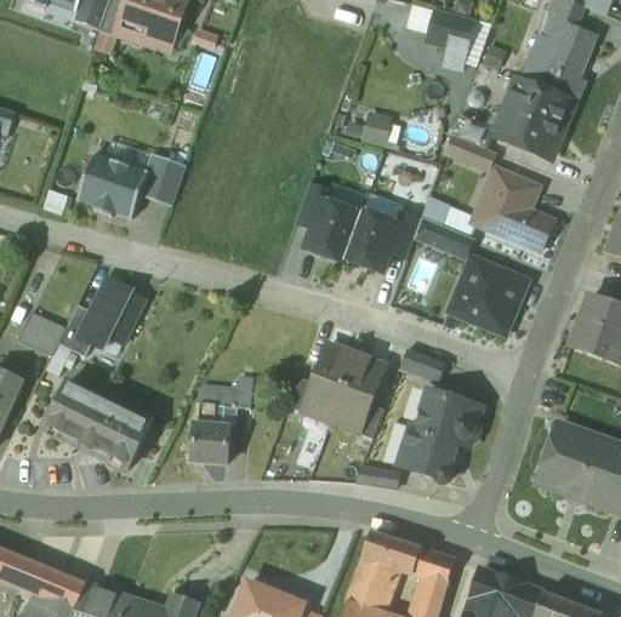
[(23,0),(46,7),(49,1),(77,11),(80,0),(23,0)]
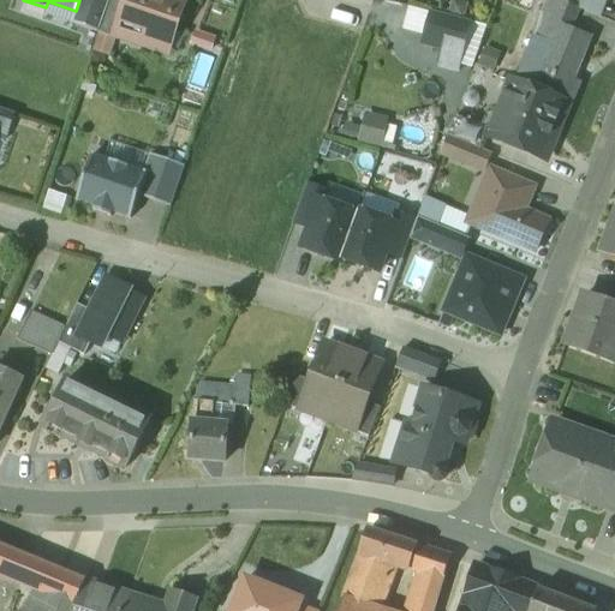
[(79,0),(76,11),(72,21),(97,30),(108,0),(79,0)]
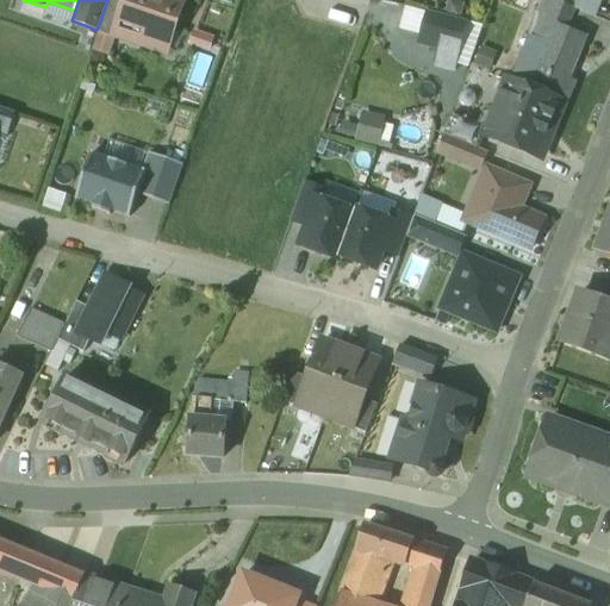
[(107,0),(97,30),(116,36),(119,27),(116,26),(124,0),(107,0)]
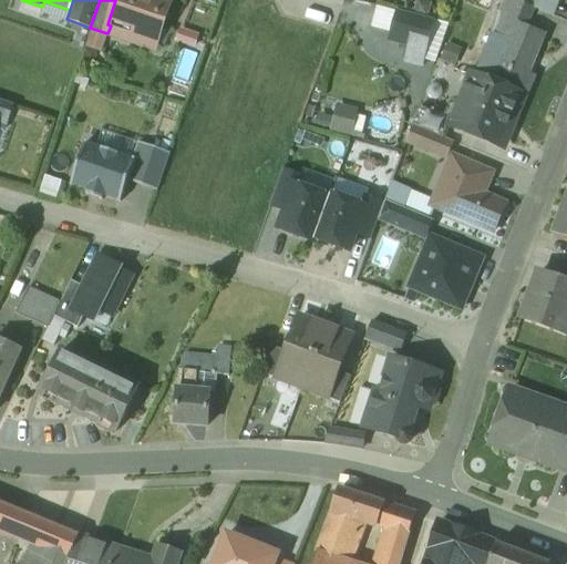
[(115,0),(107,24),(111,26),(113,17),(134,24),(132,32),(156,41),(169,0),(115,0)]
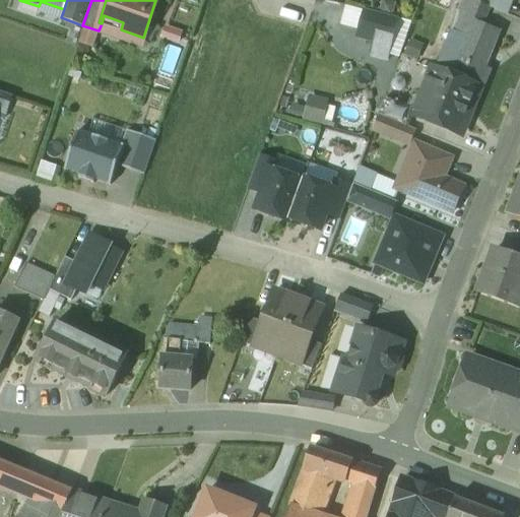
[(346,0),(342,16),(358,19),(362,1),(356,0),(346,0)]
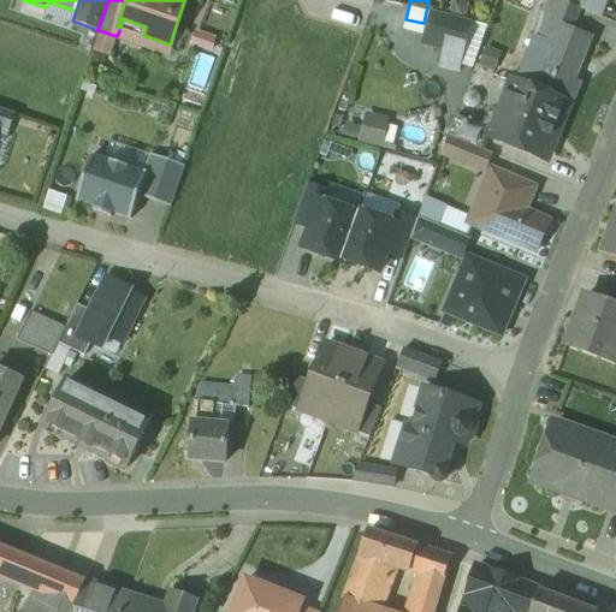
[(579,6),(563,0),(546,0),(543,10),(548,12),(573,22),(579,6)]
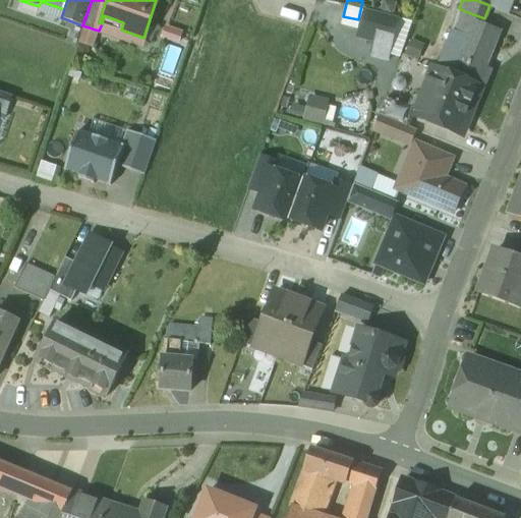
[(412,19),(366,7),(358,35),(377,40),(372,53),(389,57),(391,47),(401,50),(412,19)]
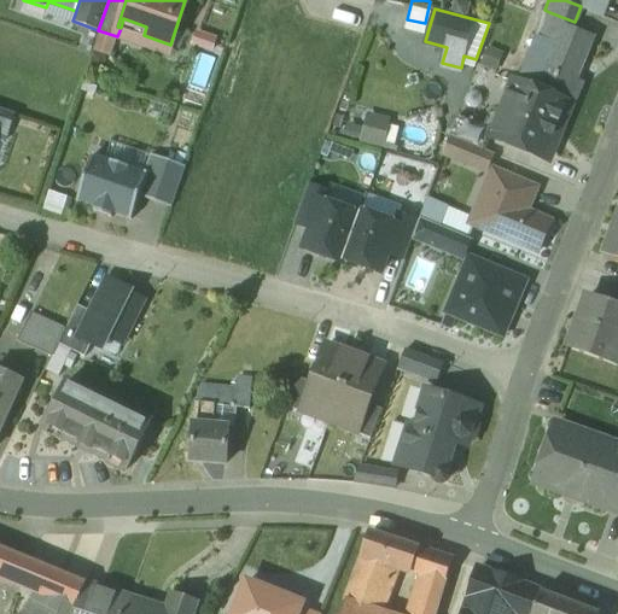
[(575,22),(549,12),(542,39),(549,41),(531,86),(571,101),(579,81),(571,77),(579,54),(586,57),(593,36),(571,28),(575,22)]
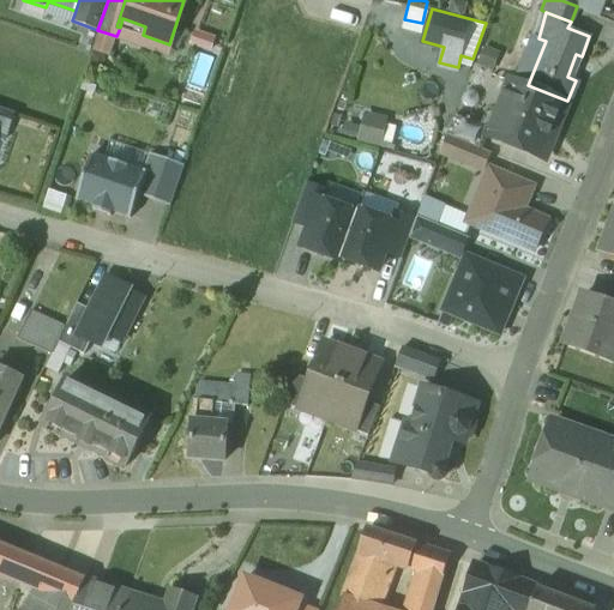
[(92,48),(110,54),(116,36),(97,30),(92,48)]
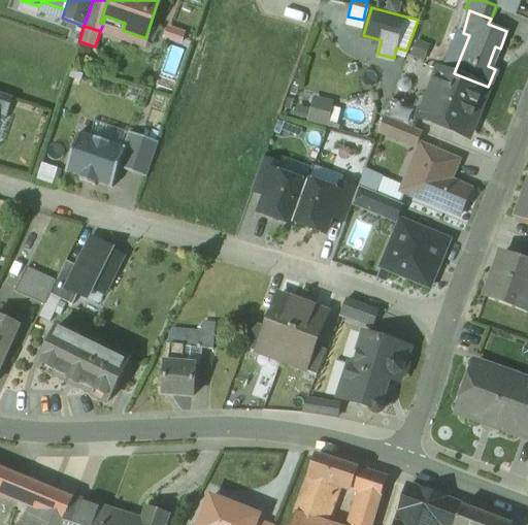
[(454,73),(438,67),(418,116),(464,134),(476,104),(480,105),(488,87),(454,73)]
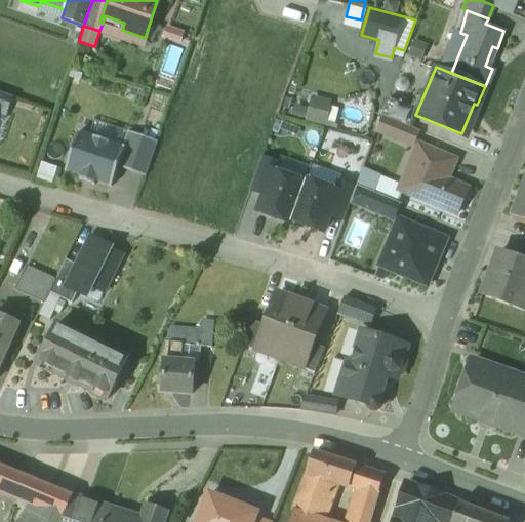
[(12,94),(0,89),(0,114),(4,116),(12,94)]
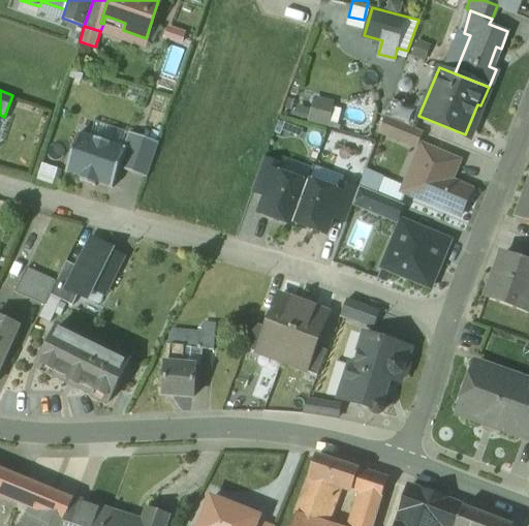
[(334,97),(313,93),(307,121),(328,125),(334,97)]
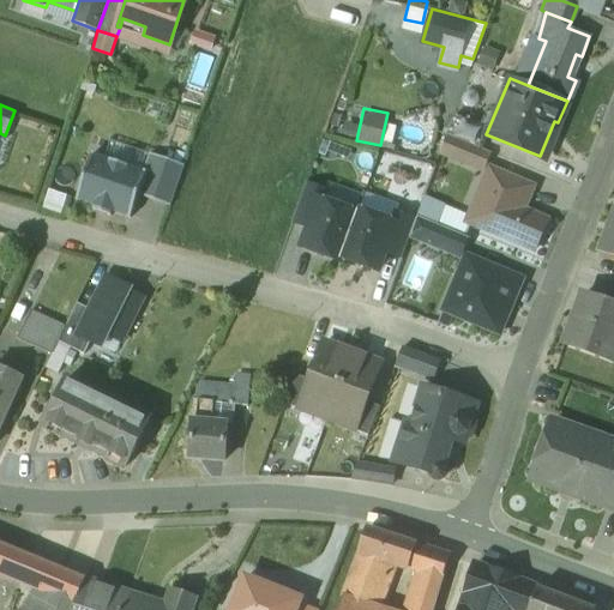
[(483,125),(455,113),(446,132),(459,138),(476,144),(483,125)]
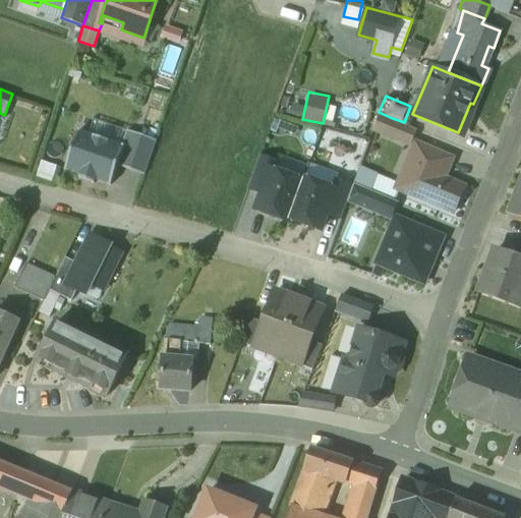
[(404,122),(390,117),(384,131),(409,141),(415,127),(404,122)]
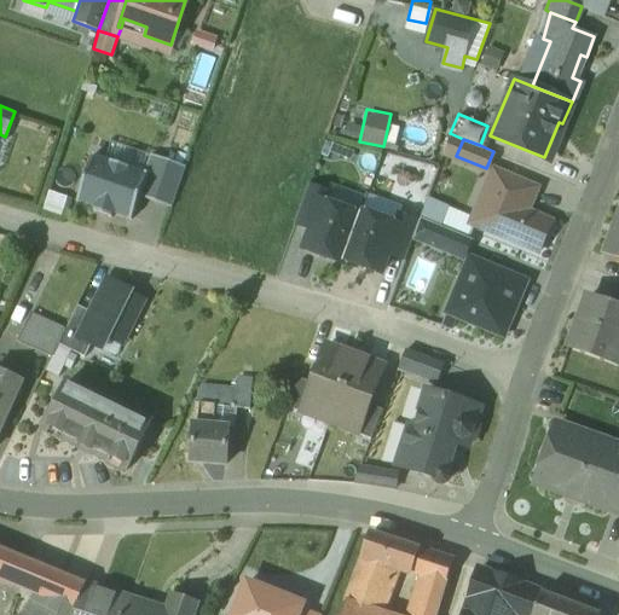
[(185,164),(152,154),(146,173),(139,193),(172,204),(185,164)]
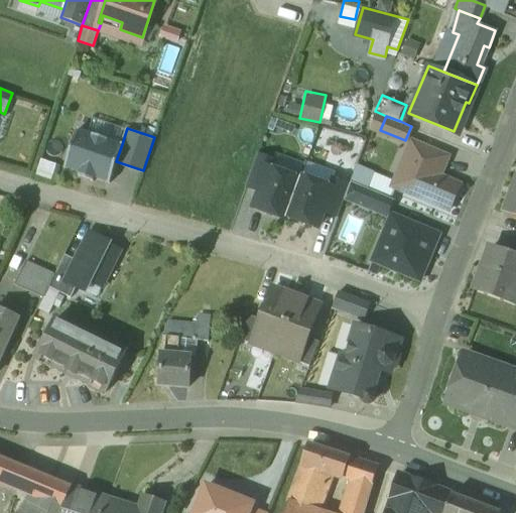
[(122,144),(78,130),(66,166),(80,171),(79,174),(94,179),(95,176),(110,181),(116,161),(122,144)]
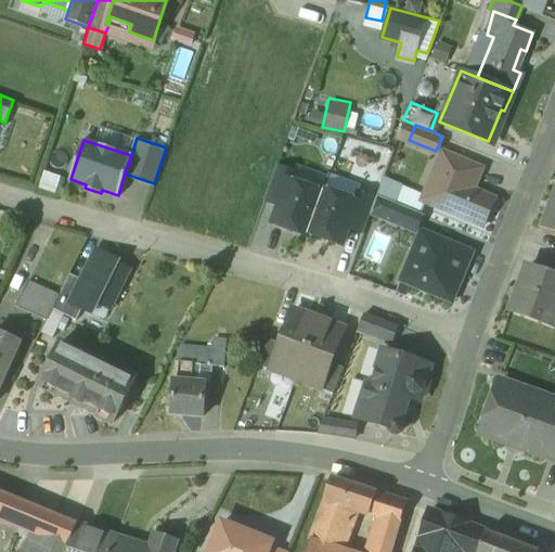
[(479,166),(442,151),(423,199),(482,223),(493,196),(470,187),(479,166)]
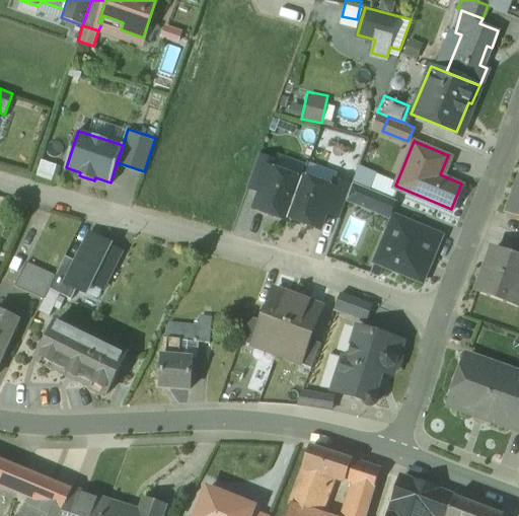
[(258,152),(246,187),(261,192),(270,166),(271,166),(275,157),(258,152)]
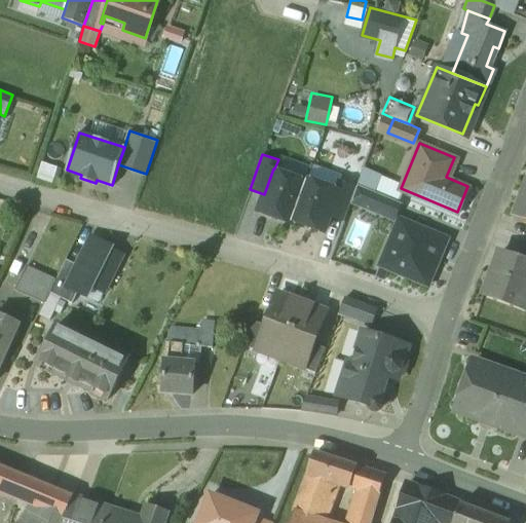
[(365,162),(359,178),(383,186),(388,171),(365,162)]
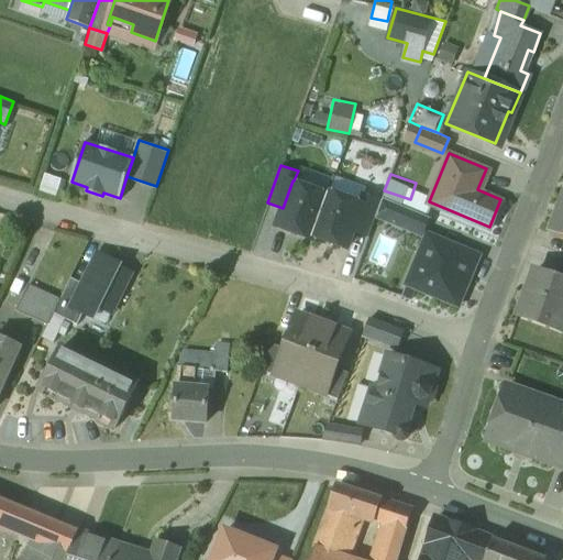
[(294,180),(293,180),(283,208),(276,224),(278,224),(280,221),(291,226),(290,229),(311,237),(312,234),(312,233),(327,193),(326,193),(294,180)]
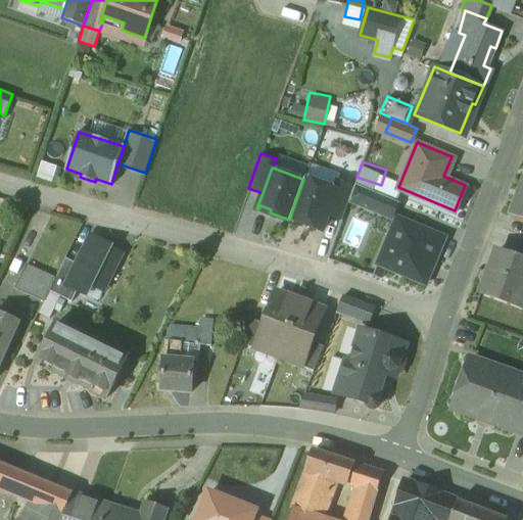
[(303,179),(290,217),(290,218),(310,224),(311,221),(321,225),(320,228),(322,229),(328,214),(337,188),(335,187),(303,176),(302,179),(303,179)]
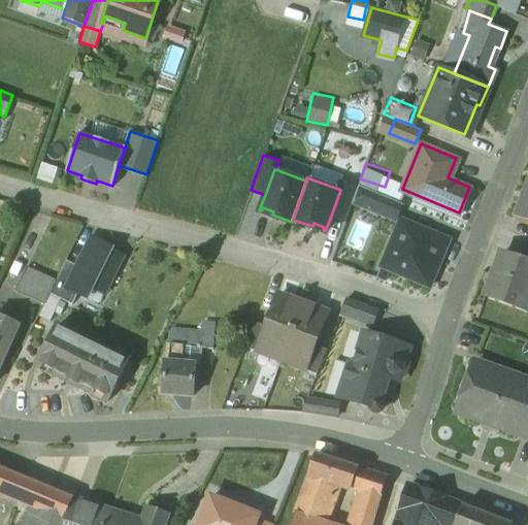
[(358,186),(341,179),(338,189),(340,190),(331,216),(344,221),(358,186)]
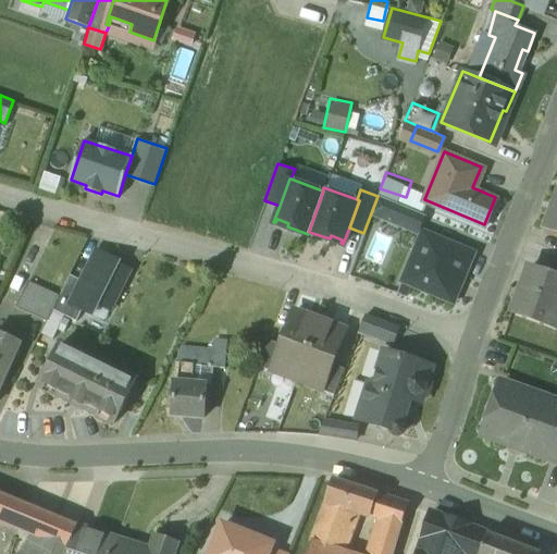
[(556,191),(543,229),(556,234),(556,191)]
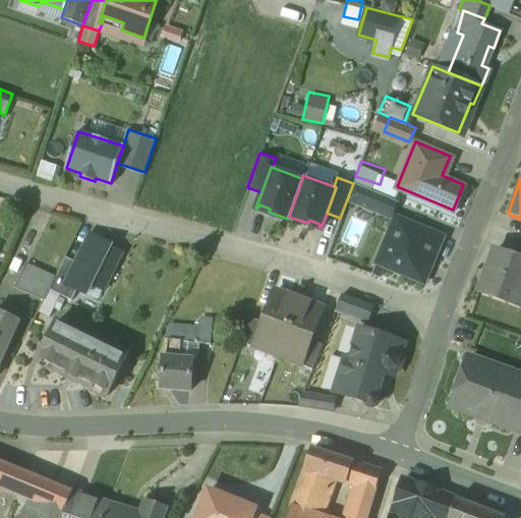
[(398,200),(355,183),(349,198),(392,216),(398,200)]
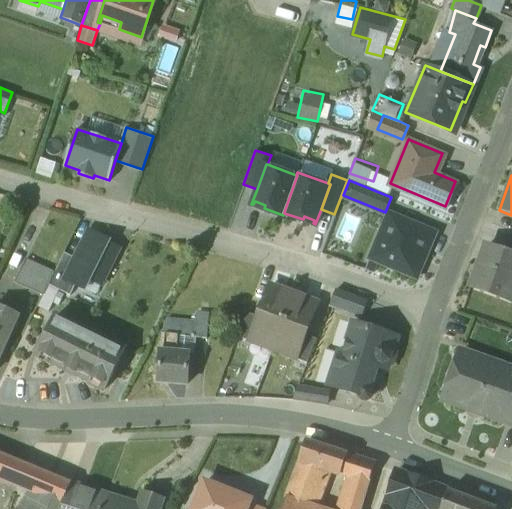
[(390,211),(370,258),(417,277),(436,230),(390,211)]
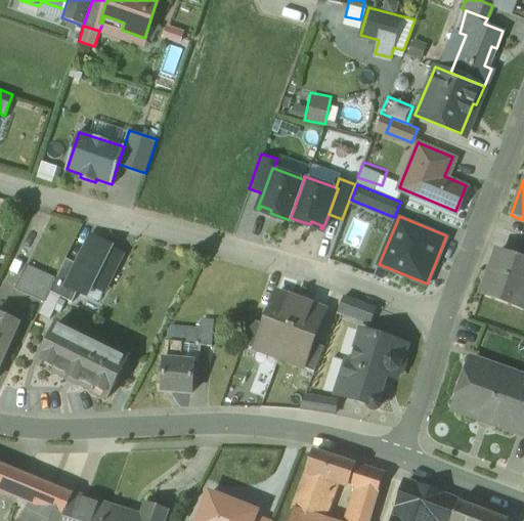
[(112,245),(90,234),(77,262),(67,285),(78,290),(87,294),(92,284),(104,289),(122,252),(111,247),(112,245)]
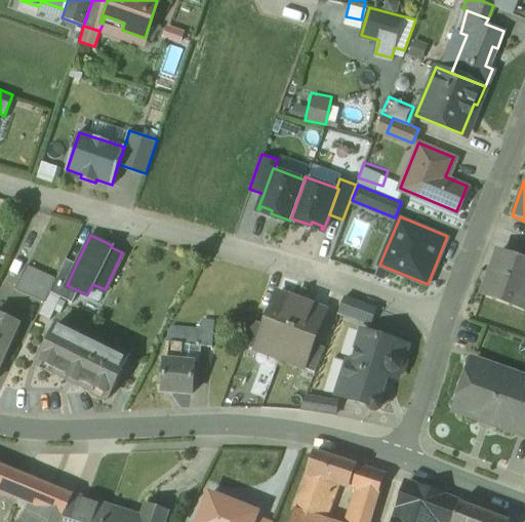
[(524,261),(498,251),(483,291),(522,305),(524,296),(524,261)]
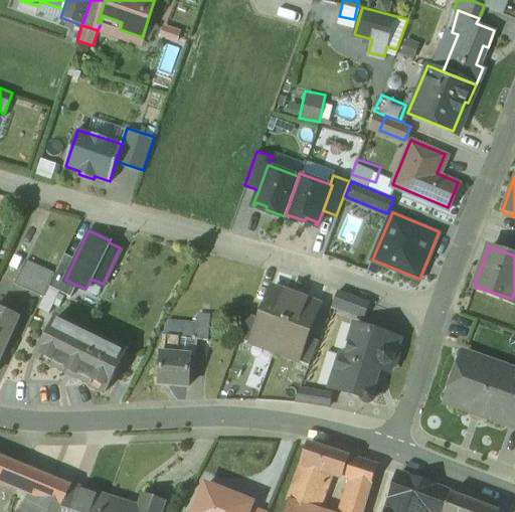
[(64,252),(54,273),(48,286),(59,291),(70,296),(76,285),(65,280),(75,258),(64,252)]
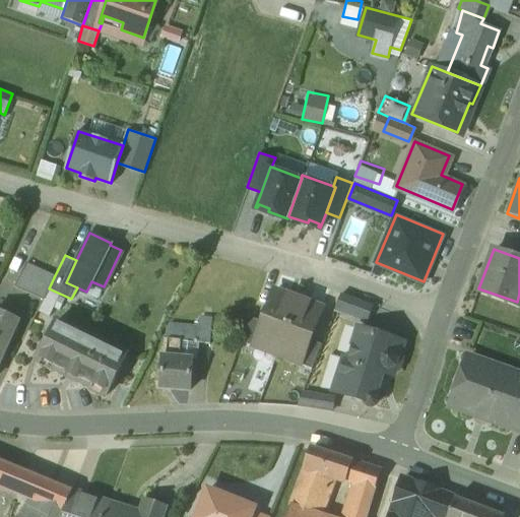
[(55,275),(25,261),(14,284),(43,299),(49,288),(55,275)]
